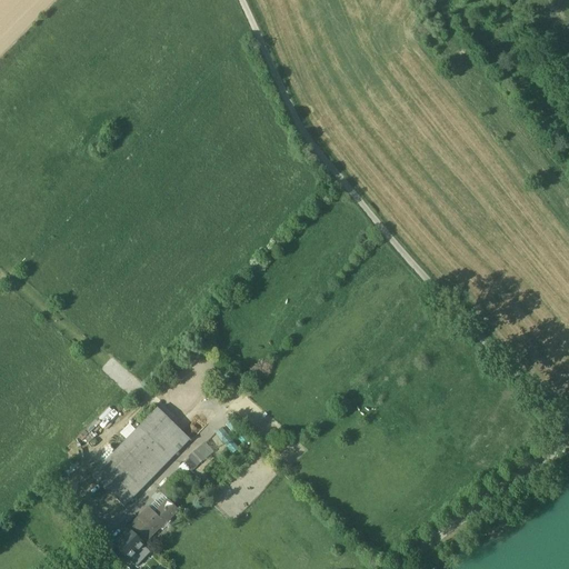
[(98,419),(111,431),(123,419),(109,407),(98,419)]
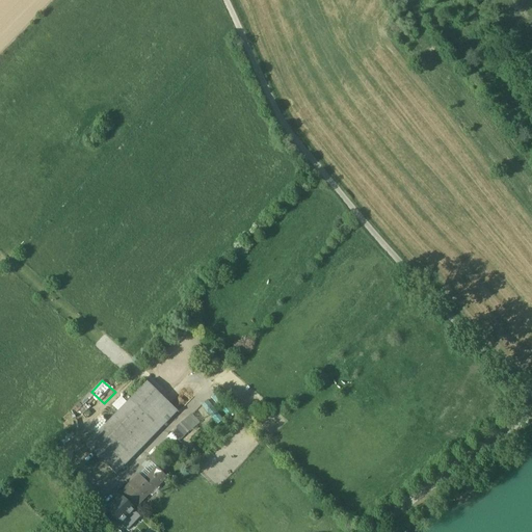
[(147,382),(130,400),(147,417),(160,429),(177,411),(147,382)]
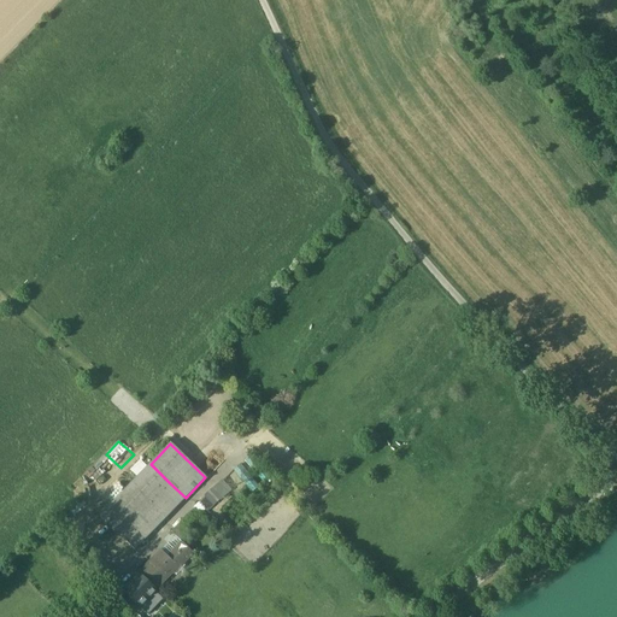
[(151,464),(100,516),(119,535),(170,483),(151,464)]
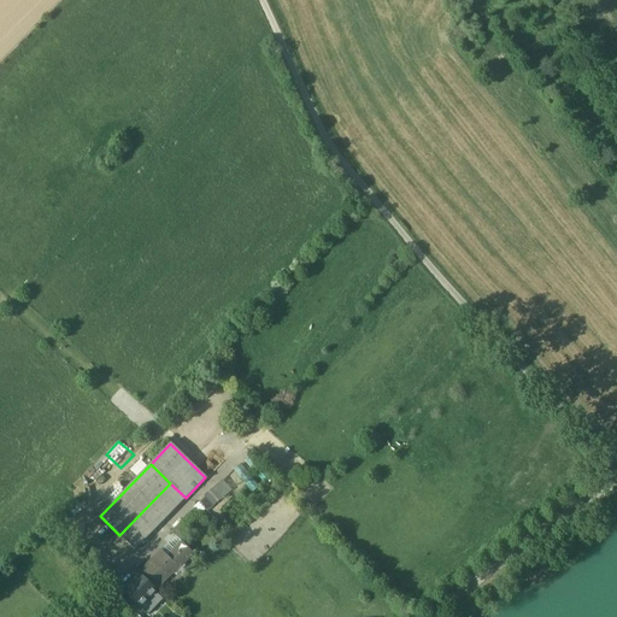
[(252,492),(259,486),(241,465),(235,471),(252,492)]
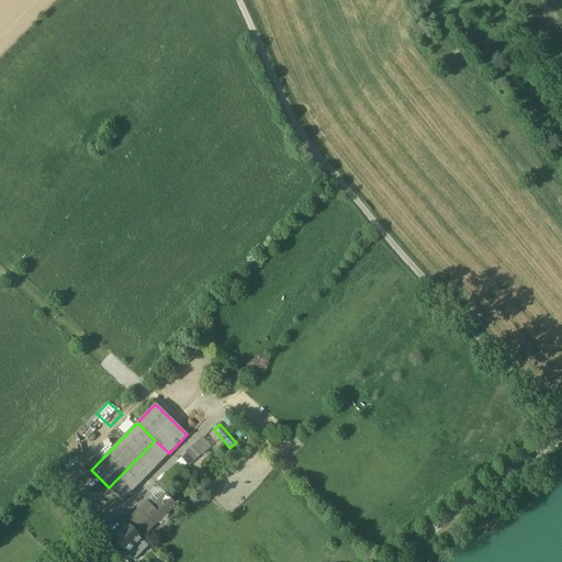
[(216,439),(216,437),(216,434),(214,433),(212,430),(210,430),(208,430),(205,433),(204,435),(204,437),(204,439),(205,441),(208,442),(210,442),(213,442),(214,441),(216,439)]
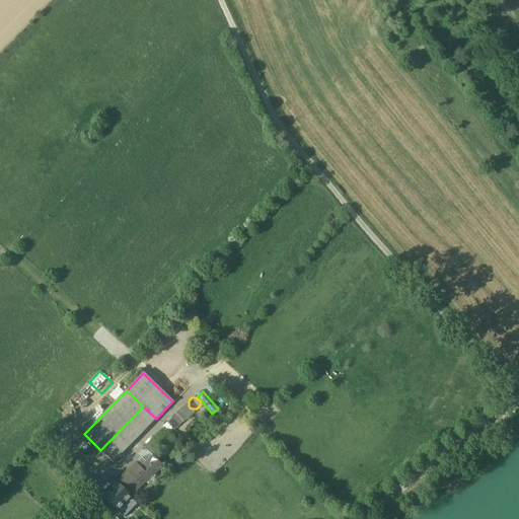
[(143,406),(100,450),(114,463),(156,419),(143,406)]
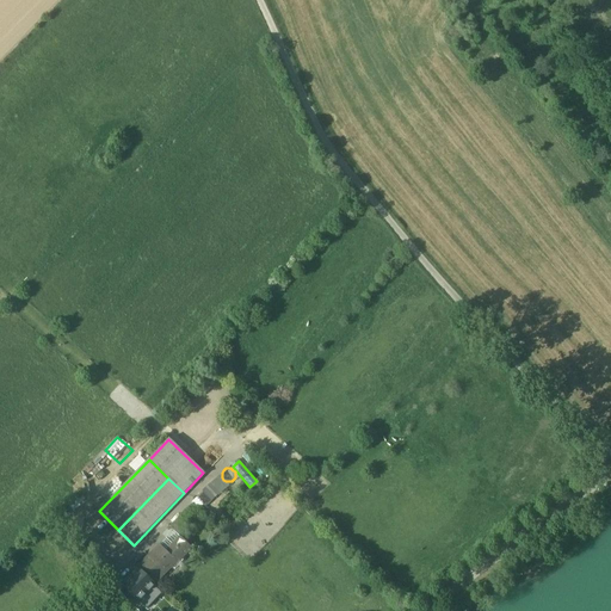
[(204,505),(221,493),(214,483),(197,494),(204,505)]
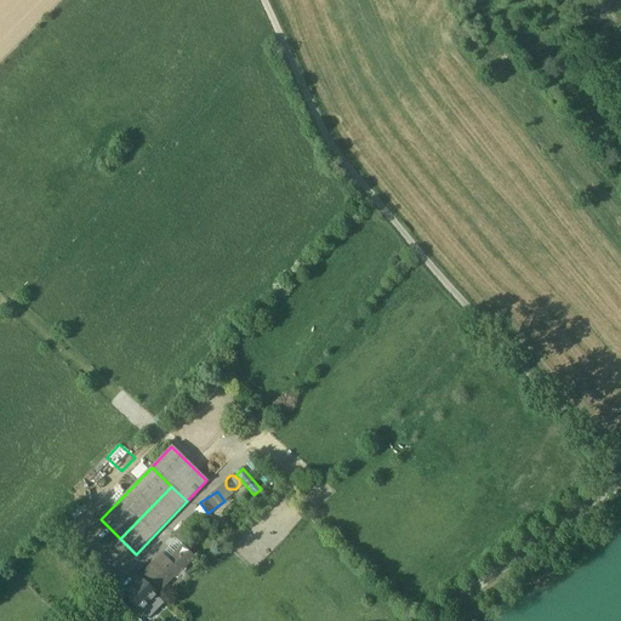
[(187,520),(172,535),(180,542),(194,528),(187,520)]
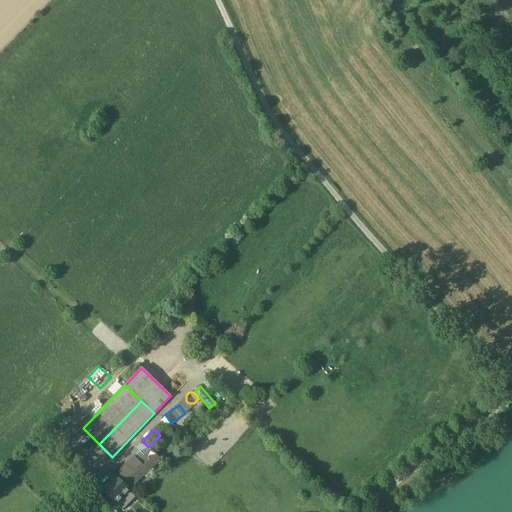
[(138,462),(134,457),(115,477),(128,490),(129,489),(142,476),(143,476),(160,459),(150,449),(138,462)]
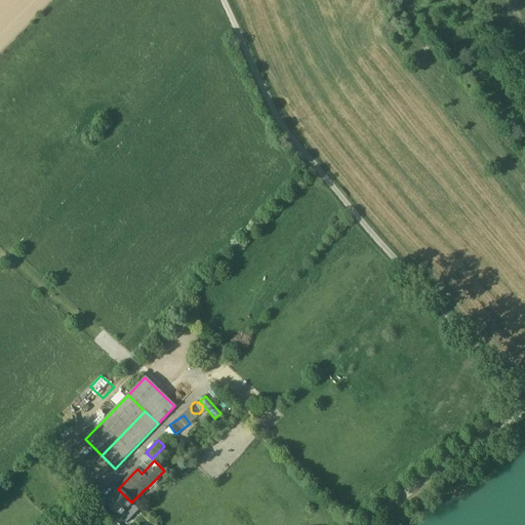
[(118,489),(104,503),(119,518),(133,502),(132,501),(131,502),(118,489)]
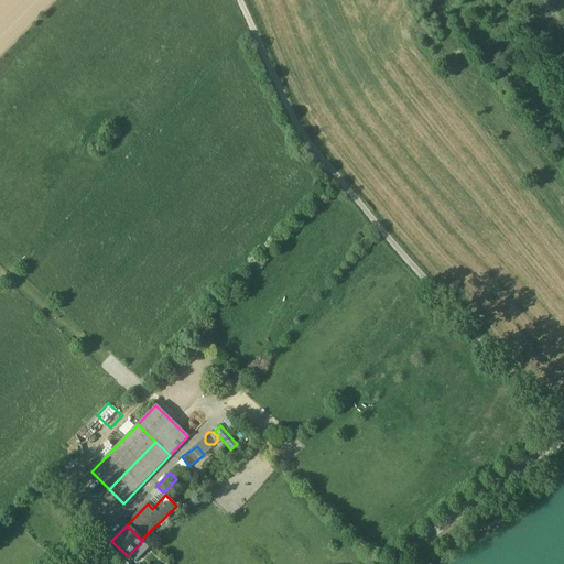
All buildings are outlined.
